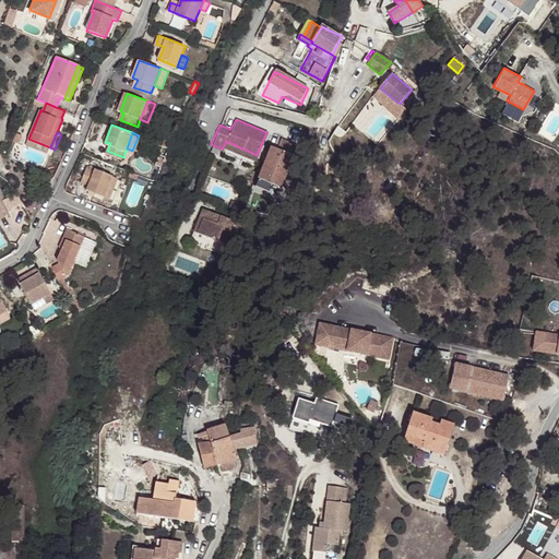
[(50,147),(28,139),(25,146),(47,155),(50,147)]
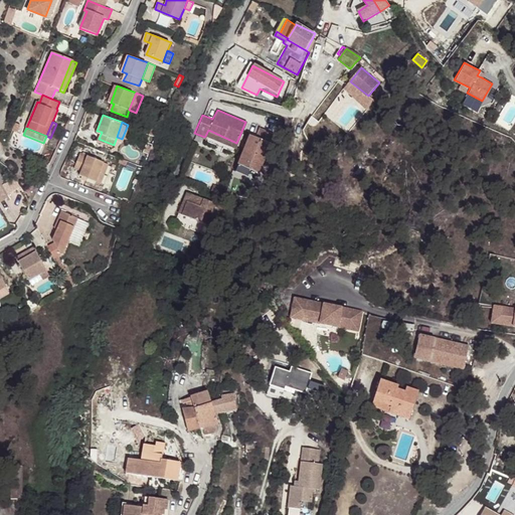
[(236,143),(208,130),(205,136),(234,149),(236,143)]
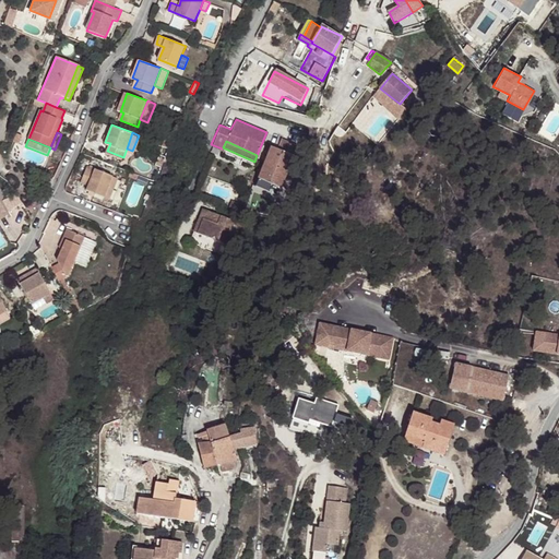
[(282,141),(278,151),(295,157),(299,147),(282,141)]
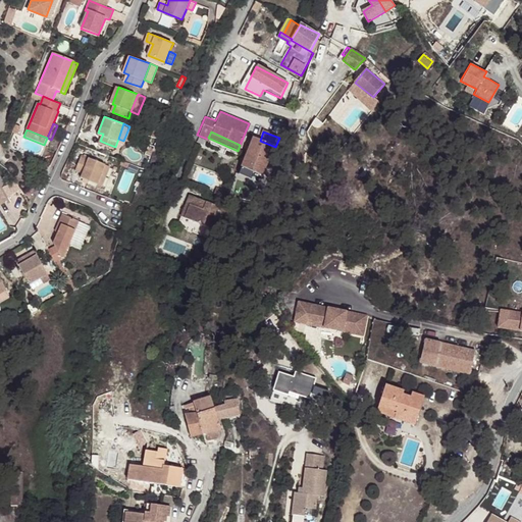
[(260,141),(256,139),(243,166),(263,174),(275,147),(260,141)]
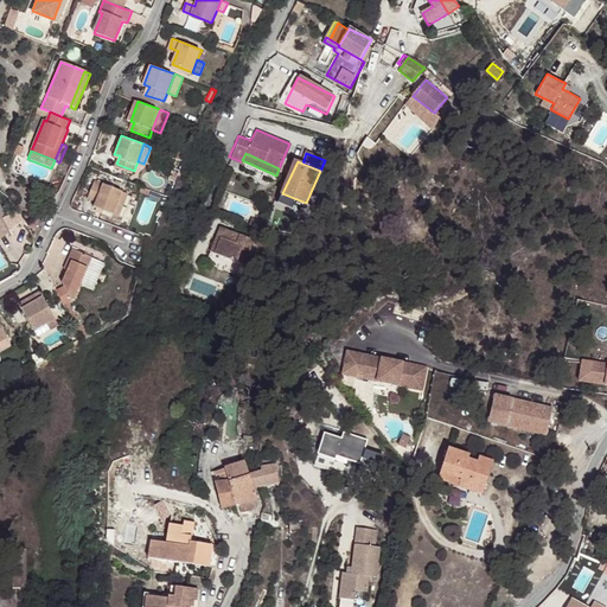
[(181,168),(176,166),(171,178),(177,180),(181,168)]
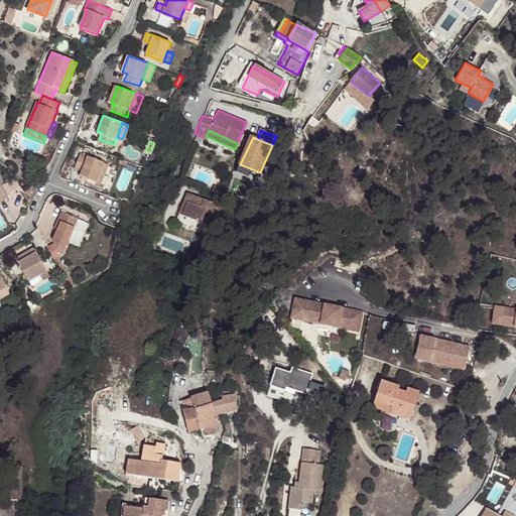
[(82,151),(76,167),(84,170),(82,174),(98,181),(106,161),(82,151)]
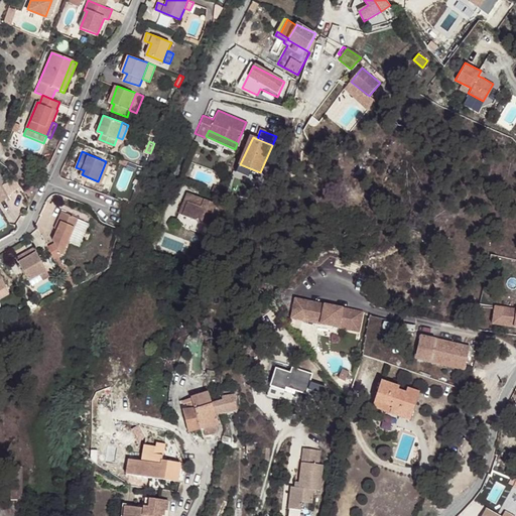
[(110,162),(106,161),(98,181),(102,182),(110,162)]
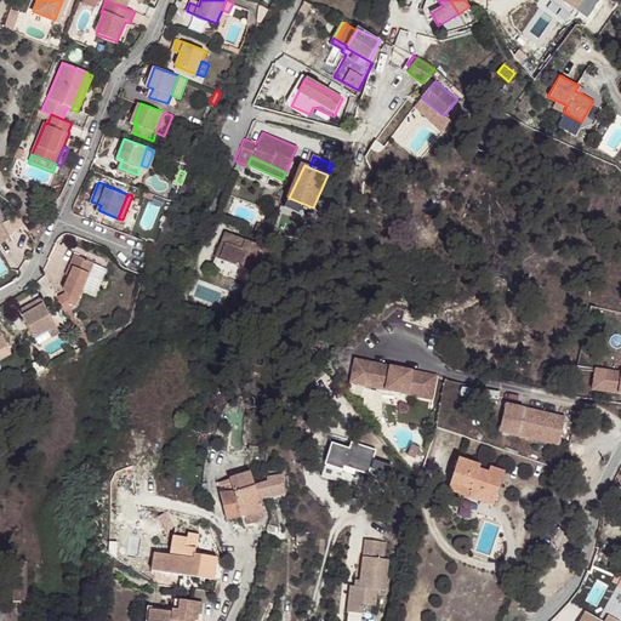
[(49,197),(44,208),(51,211),(56,199),(49,197)]
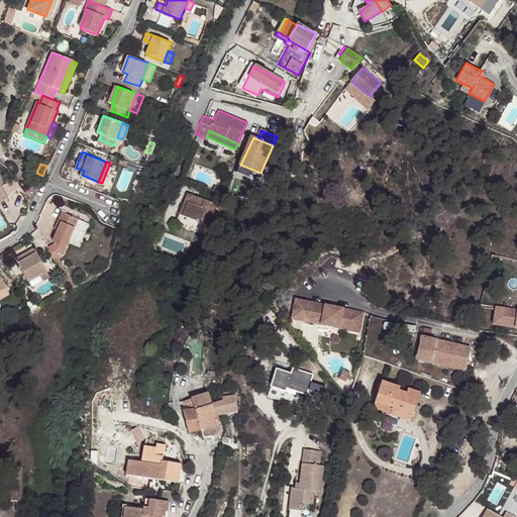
[(261,173),(240,165),(237,174),(257,181),(261,173)]
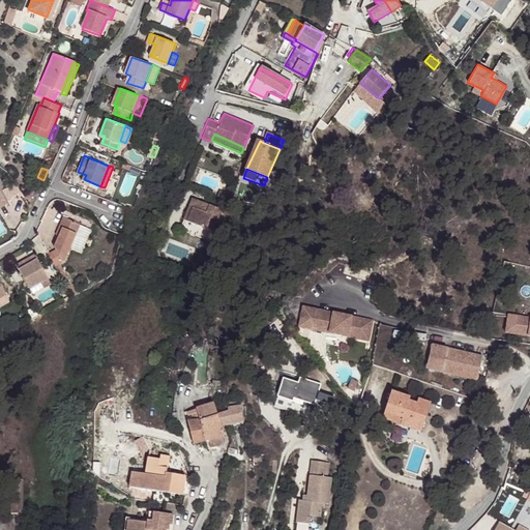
[(215,208),(187,196),(184,204),(187,206),(184,212),(182,217),(206,229),(208,224),(215,208)]
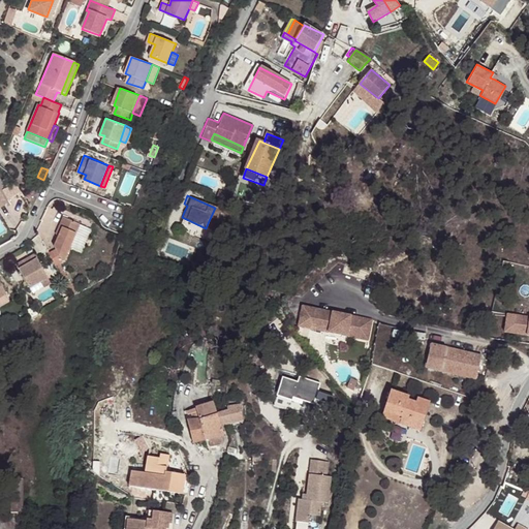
[(0,210),(8,205),(5,199),(0,201),(0,210)]
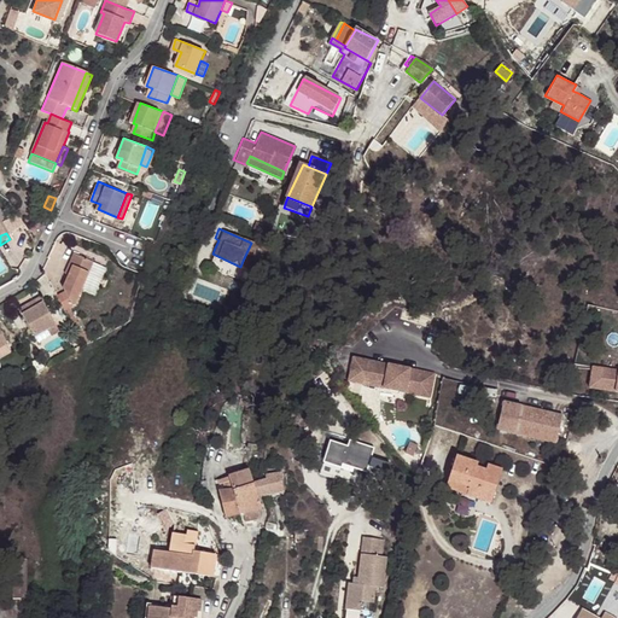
[(59,297),(66,312),(76,328),(81,326),(71,309),(77,305),(83,289),(94,262),(93,262),(76,255),(74,255),(66,272),(70,273),(63,290),(65,292),(59,297)]
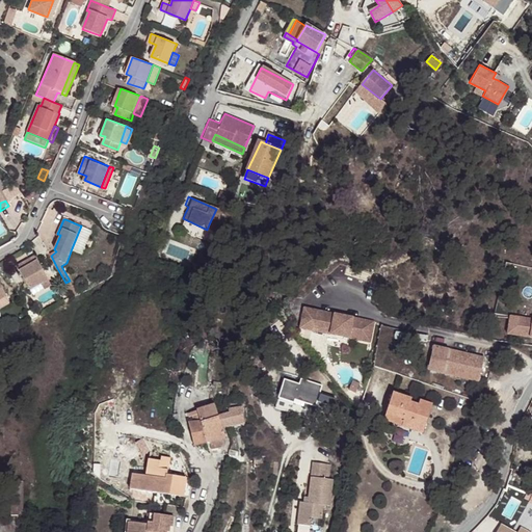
[(92,231),(81,225),(72,248),(83,254),(92,231)]
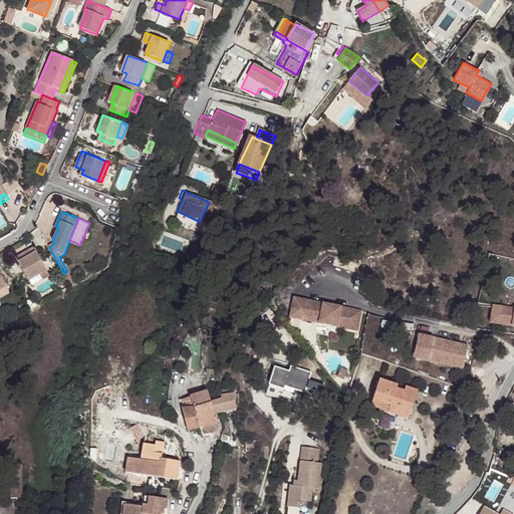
[(35,248),(28,252),(31,257),(20,263),(30,281),(40,275),(47,271),(35,248)]
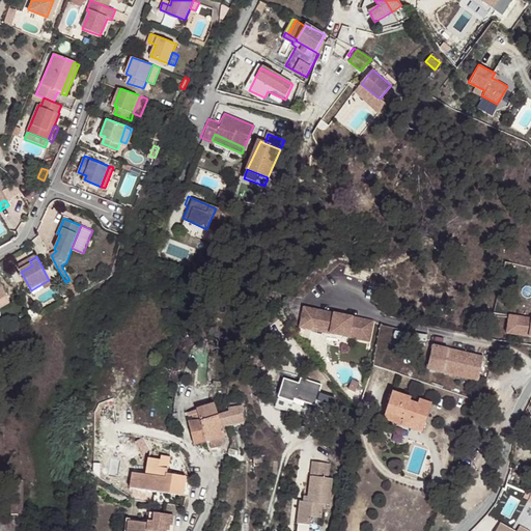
[(32,266),(29,260),(18,267),(21,272),(32,266)]
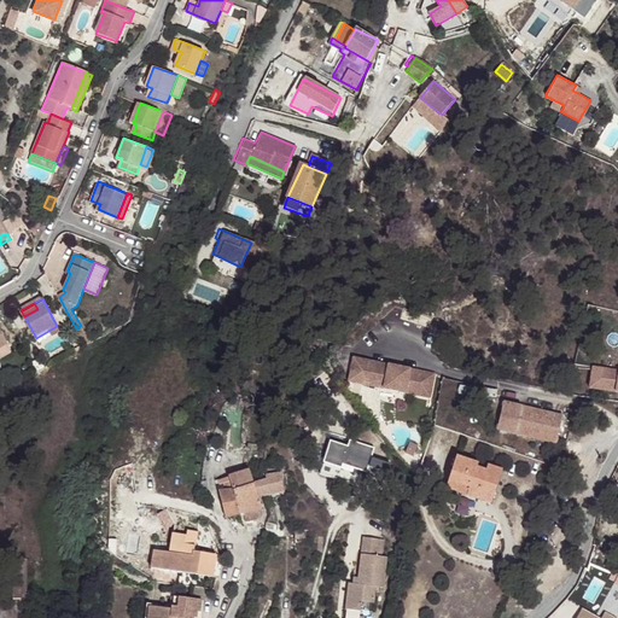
[(81,326),(76,328),(86,347),(91,344),(81,326)]
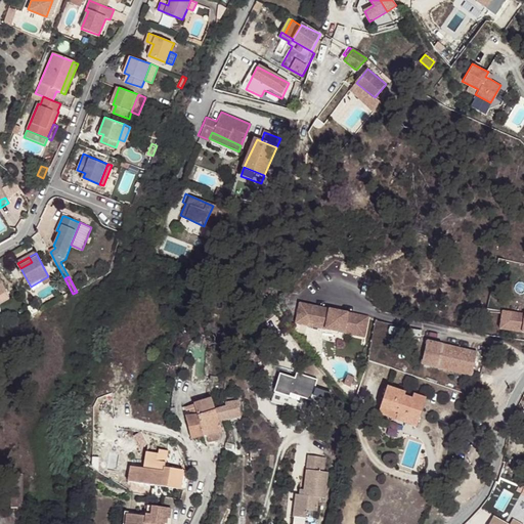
[(368,317),(311,306),(310,310),(298,308),(295,323),(364,337),(368,317)]
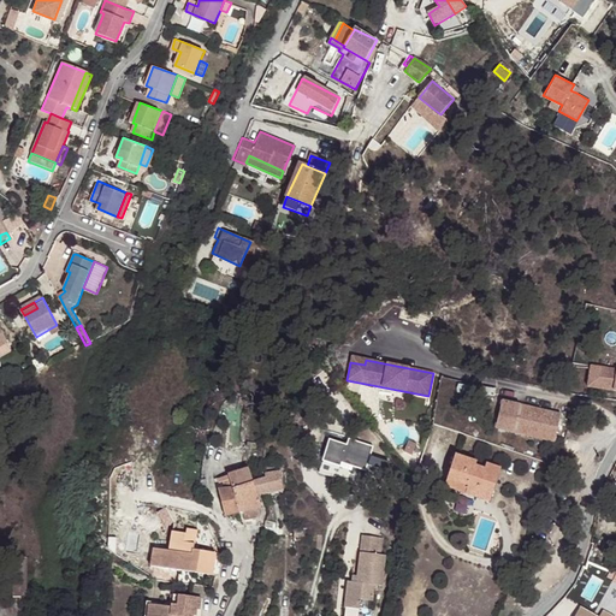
[(615,372),(588,368),(585,389),(615,394),(615,372)]
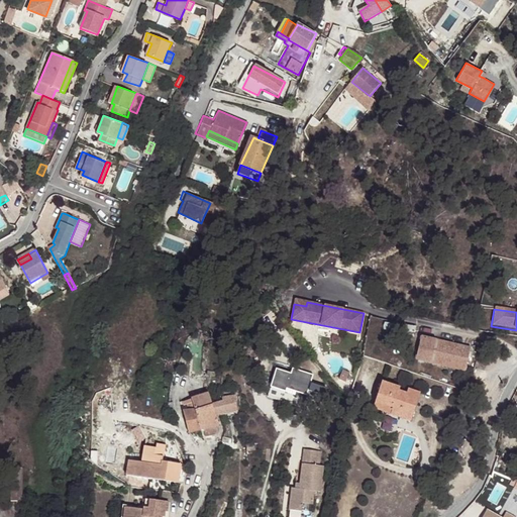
[(469,349),(420,337),(414,359),(463,372),(469,349)]
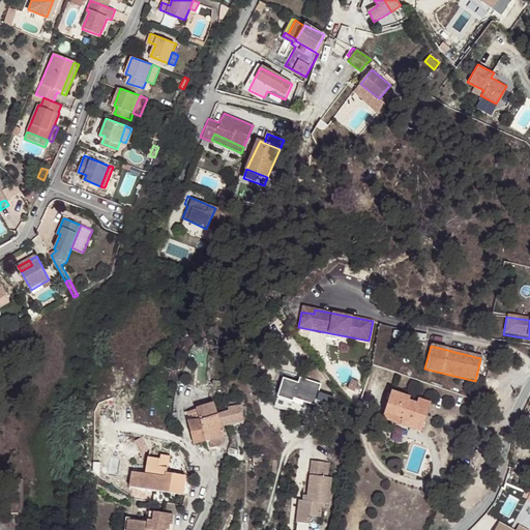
[(321,385),(299,378),(298,383),(282,378),(275,396),(292,402),(293,399),(315,406),(321,385)]
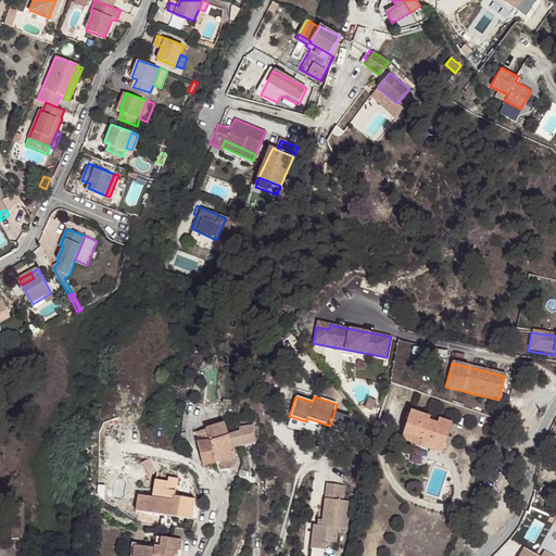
[(439,454),(450,422),(437,418),(434,422),(428,419),(428,416),(408,411),(399,441),(439,454)]
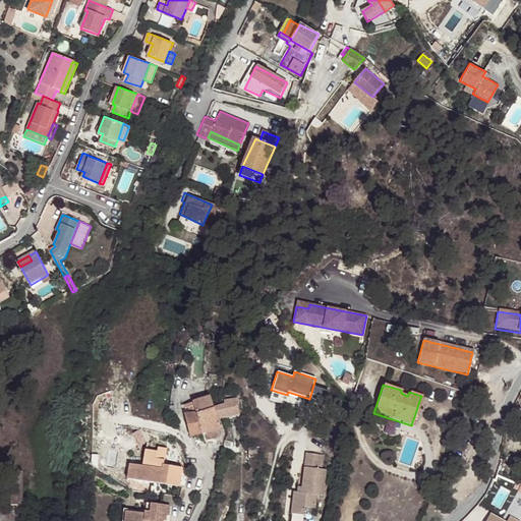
[(224,404),(214,407),(217,418),(220,418),(239,412),(236,399),(224,401),(224,404)]
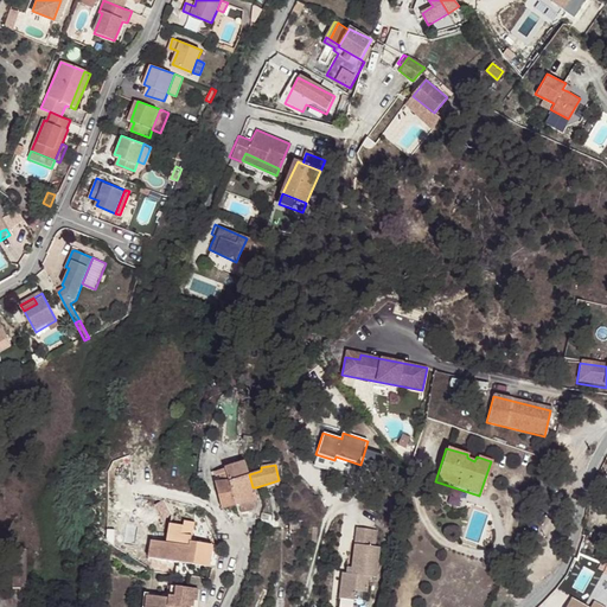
[(253,487),(249,474),(247,468),(225,473),(232,504),(236,503),(254,497),(253,487)]
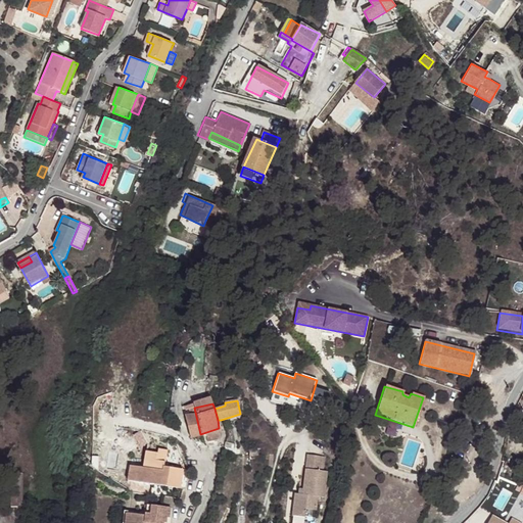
[(182,411),(189,437),(200,434),(194,408),(182,411)]
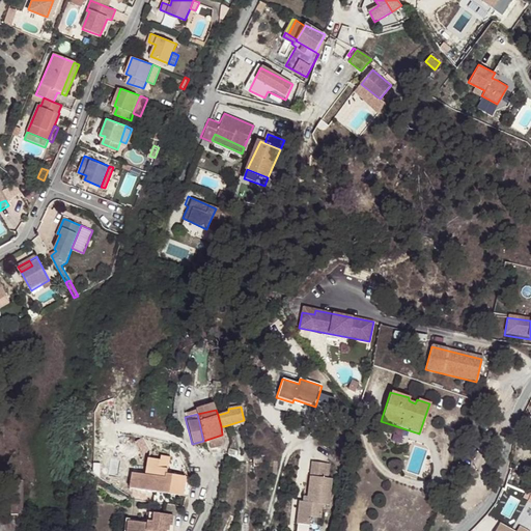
[(222,435),(206,440),(206,447),(218,444),(222,435)]
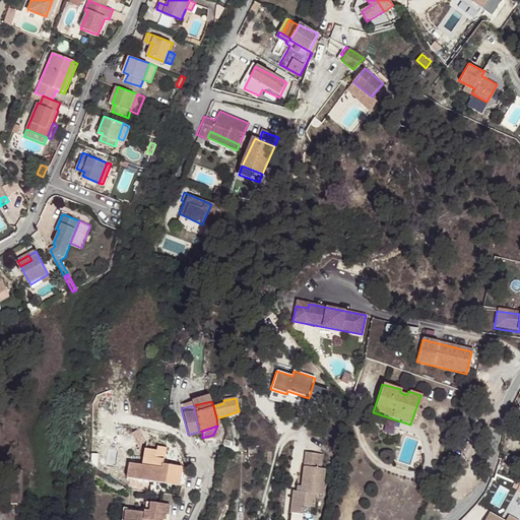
[(152,446),(141,444),(139,453),(143,453),(141,461),(138,461),(125,459),(122,473),(174,482),(178,463),(158,460),(161,444),(152,442),(152,446)]
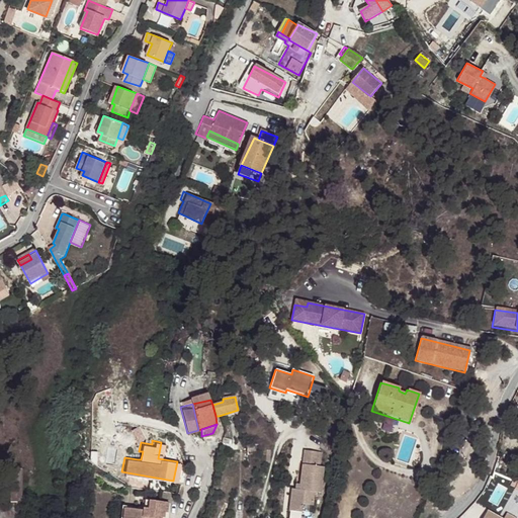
[(258,444),(246,444),(246,454),(258,452),(258,444)]
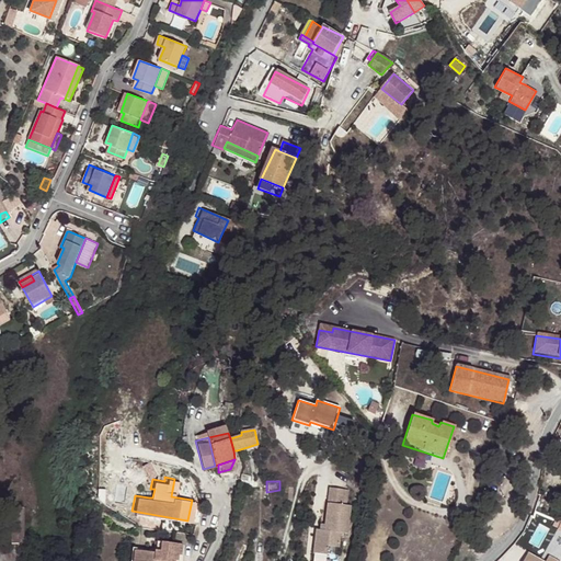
[(324,531),(320,530),(318,530),(315,553),(328,556),(330,547),(339,548),(341,534),(348,534),(352,506),(344,505),(346,490),(330,488),(325,525),(324,531)]
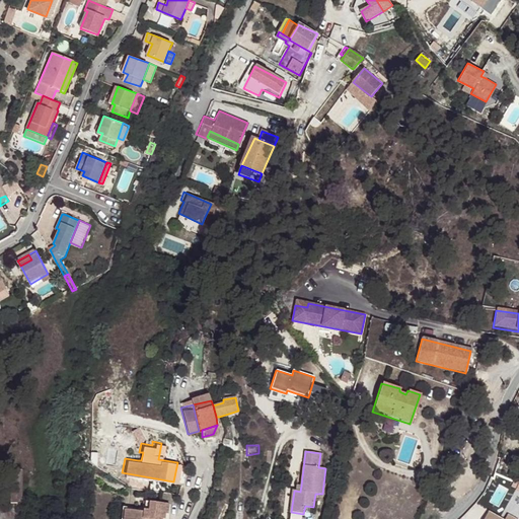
[(163,501),(145,498),(143,507),(143,509),(123,506),(121,518),(155,518),(156,515),(158,516),(159,510),(162,511),(163,501)]
